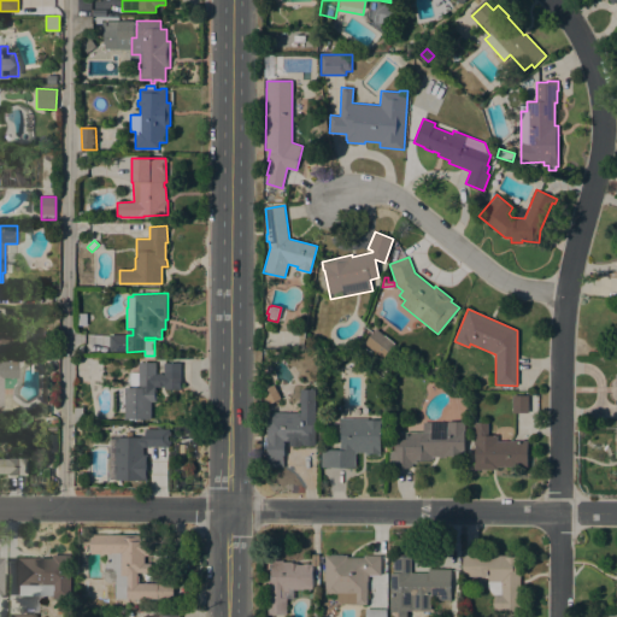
[(87,313),(87,325),(77,325),(77,313),(87,313)]
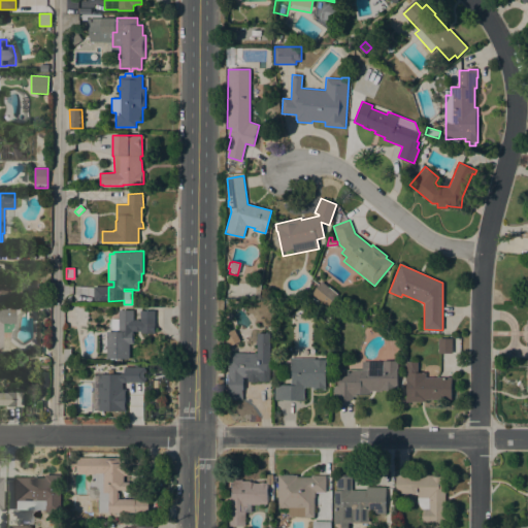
[(337,295),(328,307),(311,294),(322,282),(337,295)]
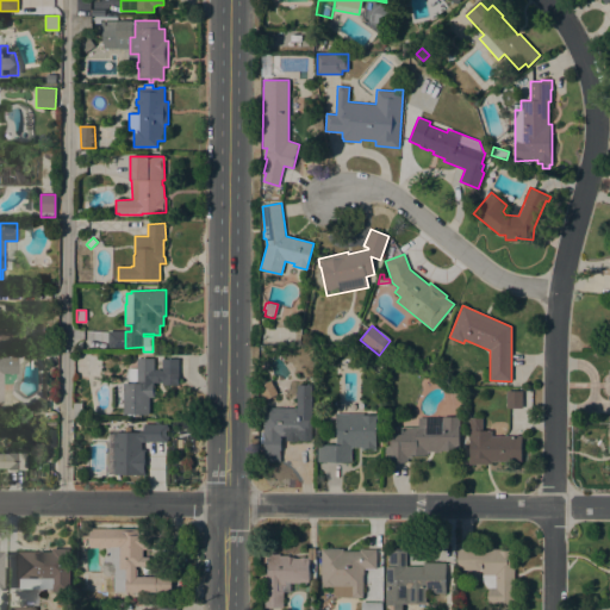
[(0,330),(22,330),(22,347),(0,347),(0,330)]
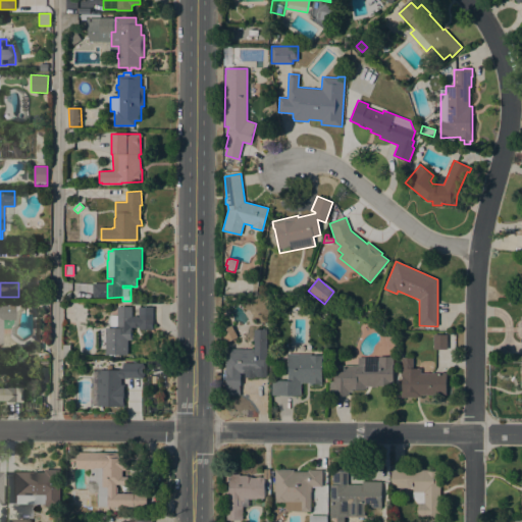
[(301,296),(304,289),(308,291),(306,294),(315,297),(313,301),(301,296)]
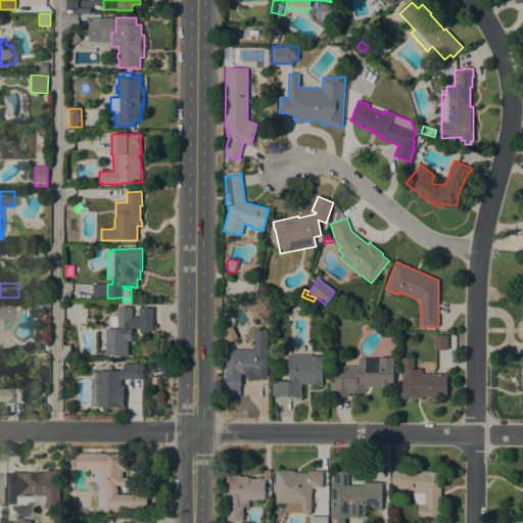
[(0,343),(1,344),(0,320),(13,320),(13,304),(0,303),(0,343)]
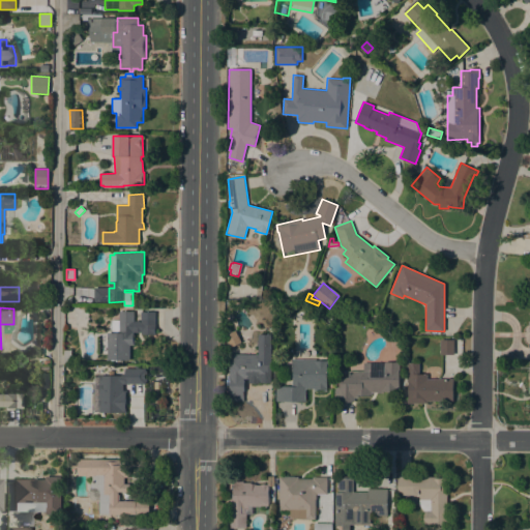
[(111,332),(111,320),(119,320),(119,311),(134,311),(134,322),(135,322),(135,321),(140,321),(140,322),(141,322),(141,312),(155,312),(155,334),(141,334),(141,332),(134,332),(133,334),(135,334),(135,345),(129,345),(129,360),(107,360),(107,332),(111,332)]
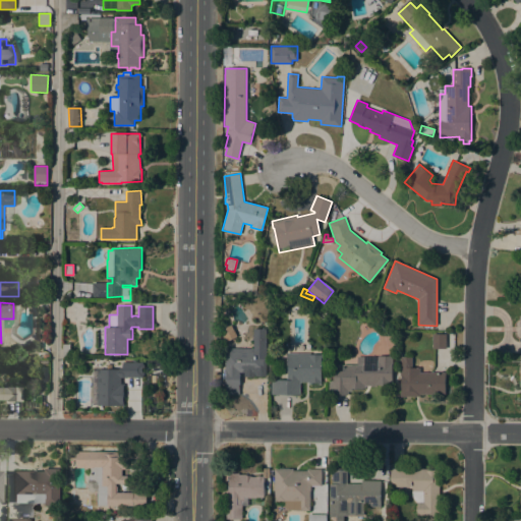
[(225,328),(224,327),(227,325),(228,327),(231,325),(237,336),(227,342),(221,330),(225,328)]
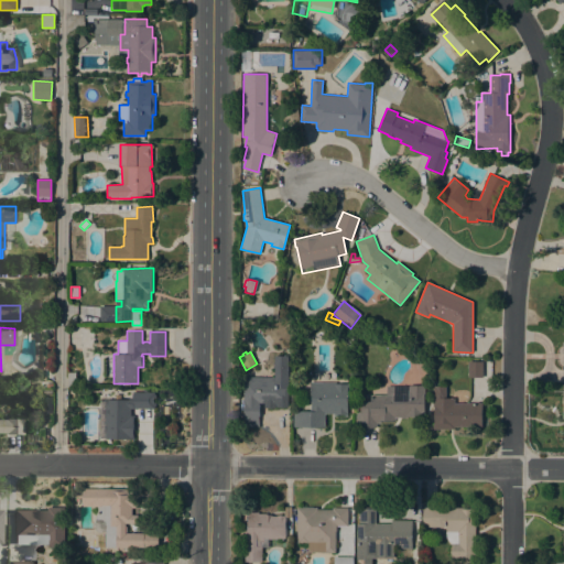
[(275,407),(275,408),(264,408),(264,403),(259,403),(259,404),(260,404),(260,416),(259,416),(259,426),(245,426),(245,402),(243,402),(243,380),(245,380),(245,377),(274,377),(274,368),(274,362),(274,356),(289,356),(288,408),(275,407)]
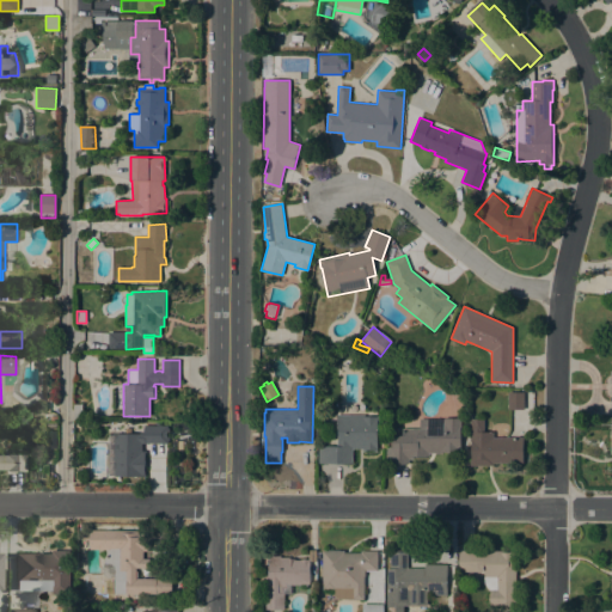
[(525,410),(508,410),(508,392),(525,392),(525,410)]
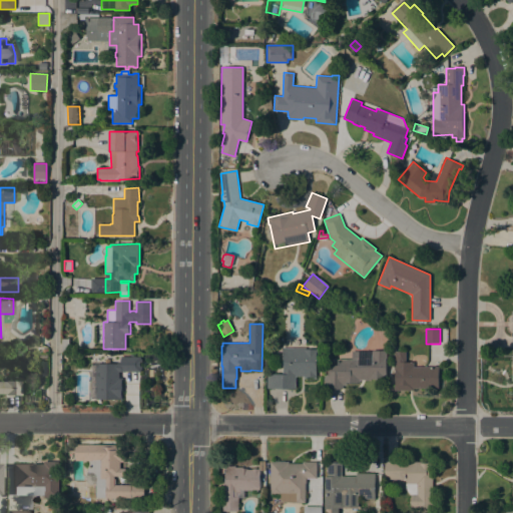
[(306,348),(306,350),(317,350),(317,353),(317,378),(314,378),(314,377),(307,377),(307,379),(305,379),(305,377),(296,377),(296,389),(267,389),(267,374),(284,374),(284,366),(283,366),(283,348),(306,348)]
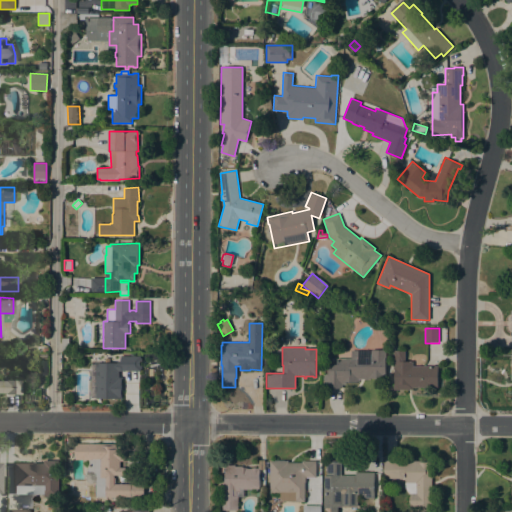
[(386,350),(386,358),(385,358),(385,378),(358,379),(358,382),(346,382),(346,384),(342,384),(342,388),(323,388),(323,374),(327,374),(327,364),(337,364),(337,358),(351,358),(351,350),(386,350)]
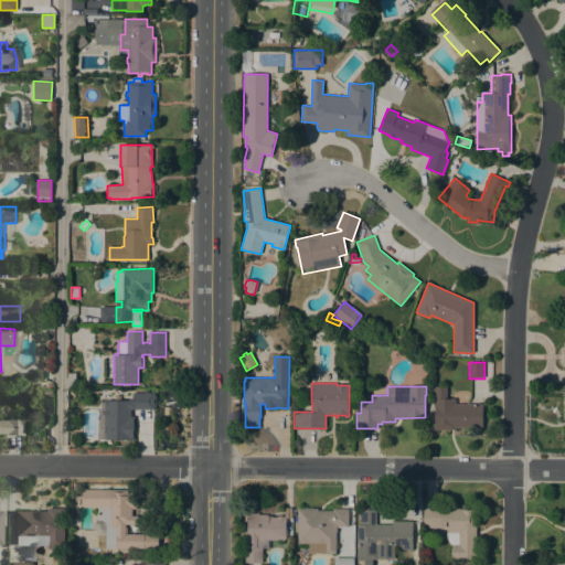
[(456,398),(455,404),(483,404),(483,428),(456,427),(456,430),(434,430),(434,424),(435,424),(435,407),(434,407),(434,386),(447,386),(447,398),(454,398),(456,398)]
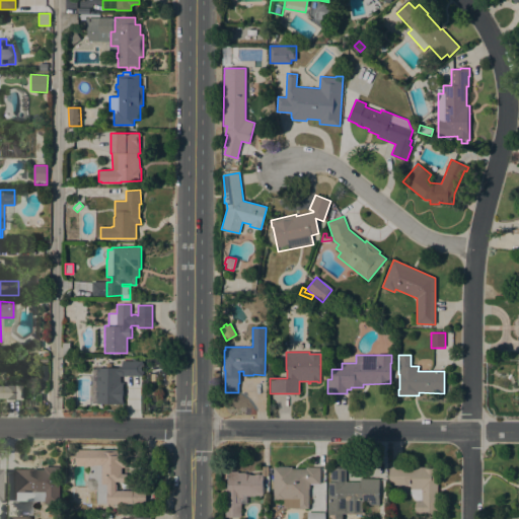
[(119,368),(119,367),(122,367),(122,361),(143,361),(143,362),(144,362),(144,367),(142,367),(142,370),(144,370),(144,374),(142,374),(142,376),(121,376),(121,382),(124,382),(124,403),(97,403),(97,368),(119,368)]
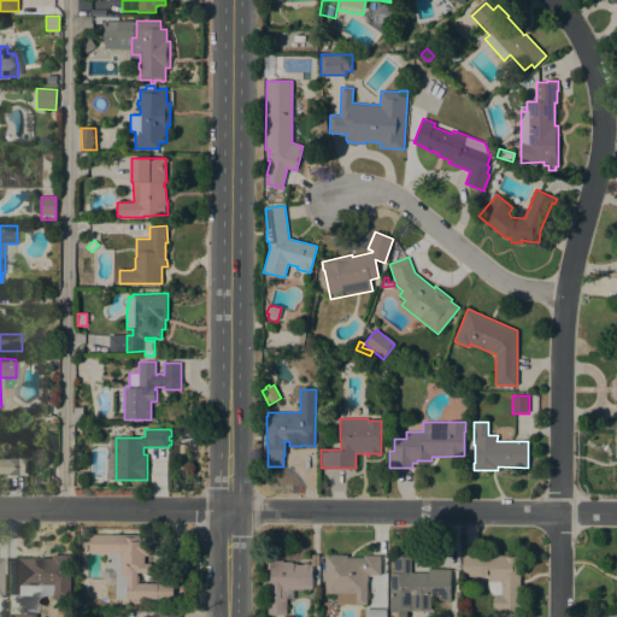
[(57,452),(45,452),(45,434),(57,434),(57,452)]
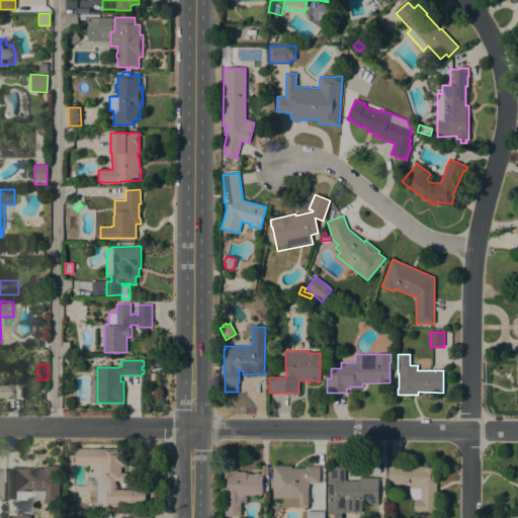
[(0,384),(6,384),(6,383),(21,383),(21,399),(6,399),(6,398),(0,397),(0,384)]
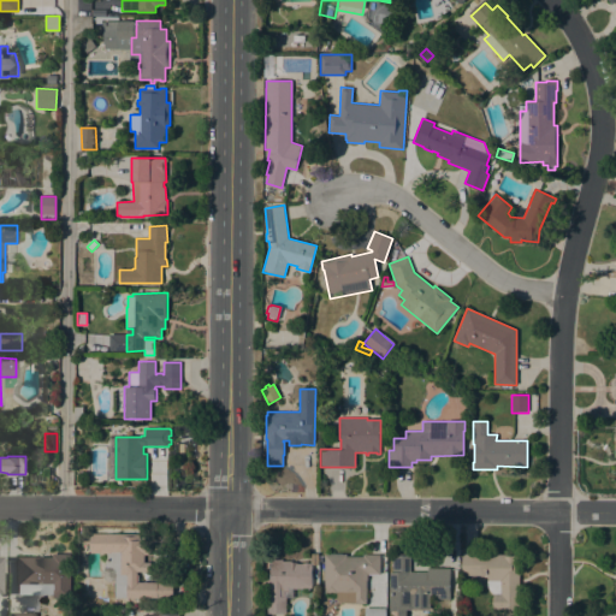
[(106,568),(106,554),(90,554),(90,533),(140,534),(140,538),(150,538),(150,555),(144,555),(144,562),(150,562),(150,564),(152,564),(152,569),(150,569),(150,572),(137,572),(137,574),(138,574),(138,581),(143,581),(143,582),(173,582),(173,584),(175,584),(175,591),(173,591),(173,598),(126,598),(126,597),(116,597),(116,579),(113,581),(107,581),(104,579),(104,570),(106,568)]
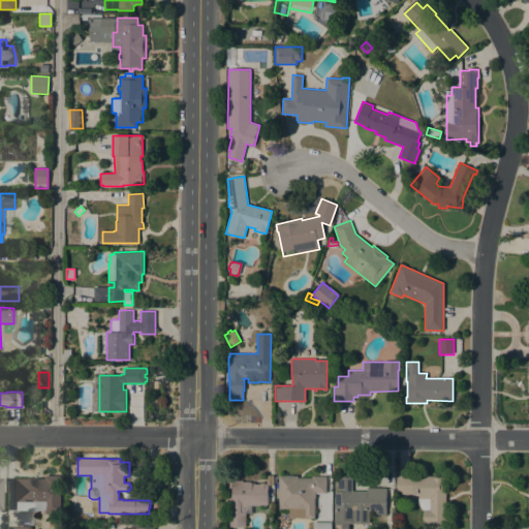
[(45,478),(45,476),(61,476),(61,514),(45,514),(45,510),(14,510),(14,502),(13,502),(13,478),(45,478)]
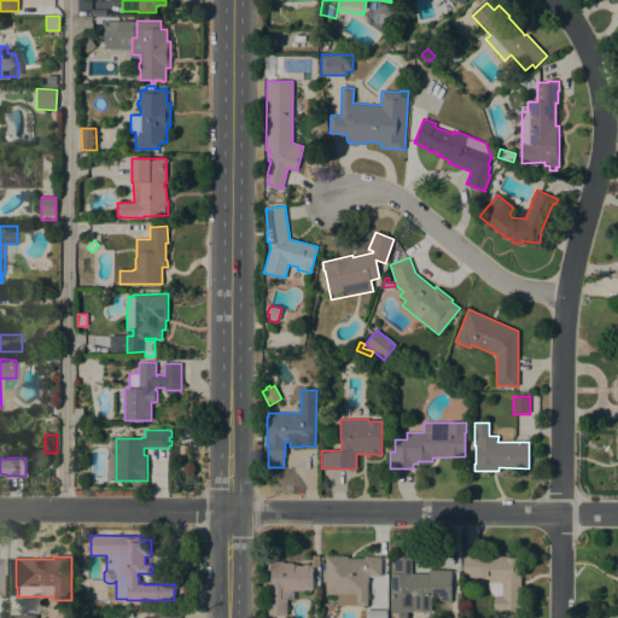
[(326,595),(325,557),(348,557),(348,559),(365,559),(365,557),(382,557),(382,576),(368,576),(368,583),(367,583),(368,605),(347,605),(343,605),(340,604),(338,602),(337,600),(337,595),(326,595)]
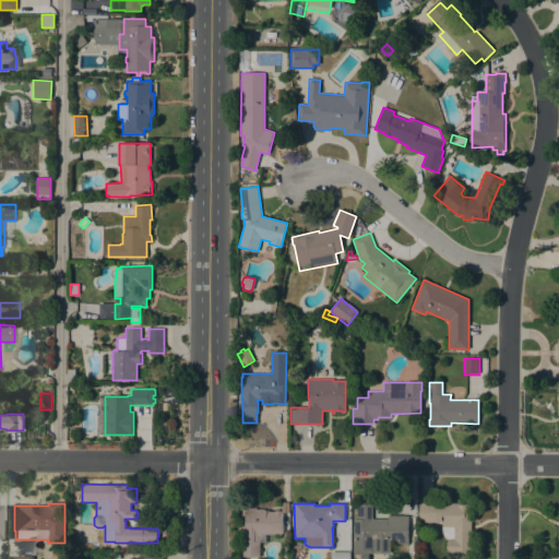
[(472,503),(472,554),(448,554),(448,538),(442,533),(442,522),(420,523),(419,503),(472,503)]
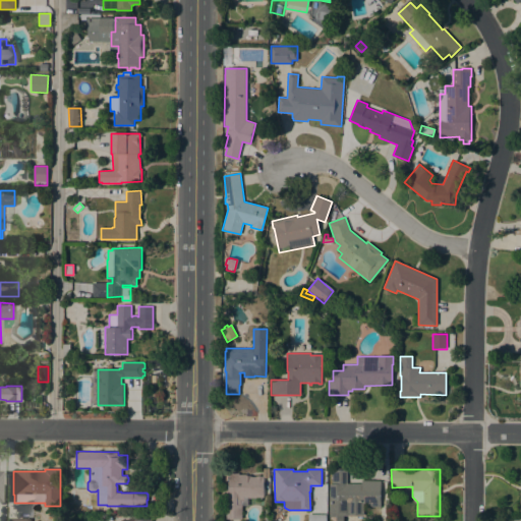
[(330,517),(330,484),(332,484),(332,470),(347,470),(347,483),(361,483),(361,480),(381,480),(381,507),(368,507),(368,504),(363,504),(363,515),(344,515),(344,520),(336,520),(336,517),(330,517)]
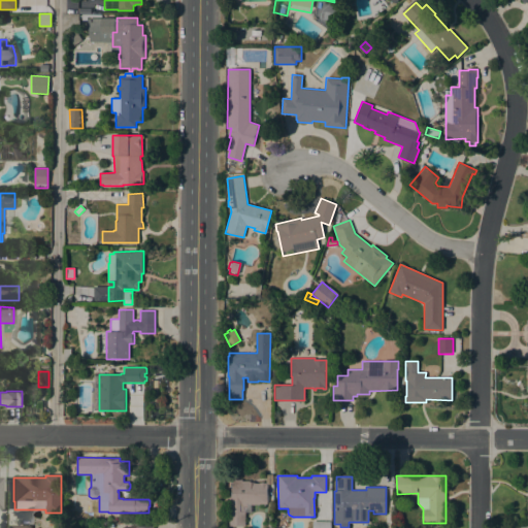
[(251,505),(252,513),(245,513),(245,526),(229,526),(229,507),(229,492),(231,492),(231,489),(232,489),(232,480),(242,480),(242,481),(250,481),(250,482),(255,482),(255,483),(267,483),(267,504),(259,504),(259,505),(251,505)]
